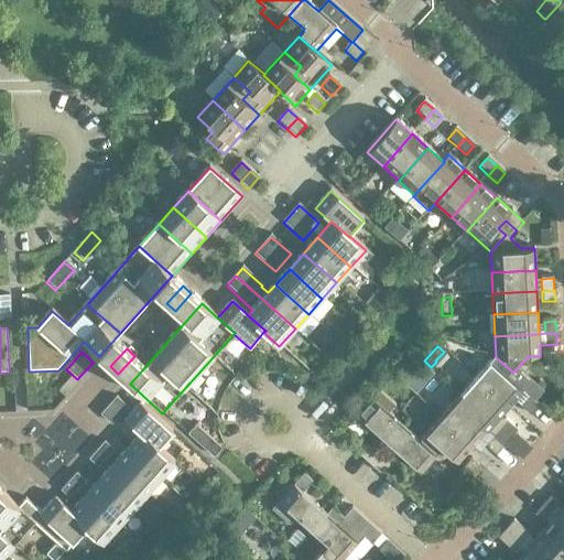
[(496,357),(475,380),(508,410),(523,394),(507,379),(513,373),(496,357)]
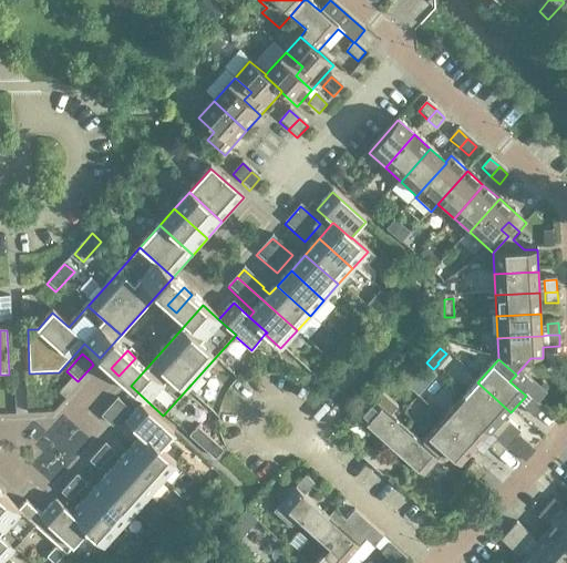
[(511,412),(477,382),(463,398),(480,413),(473,421),(490,436),(511,412)]
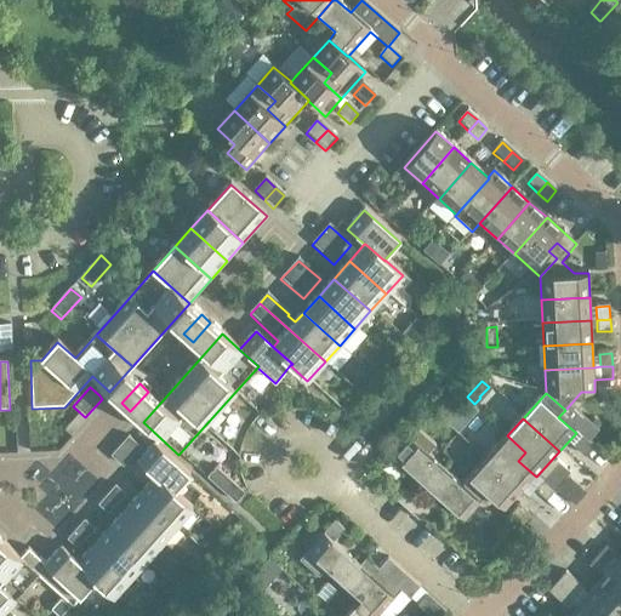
[(393,458),(428,490),(445,472),(428,456),(436,448),(417,431),(393,458)]
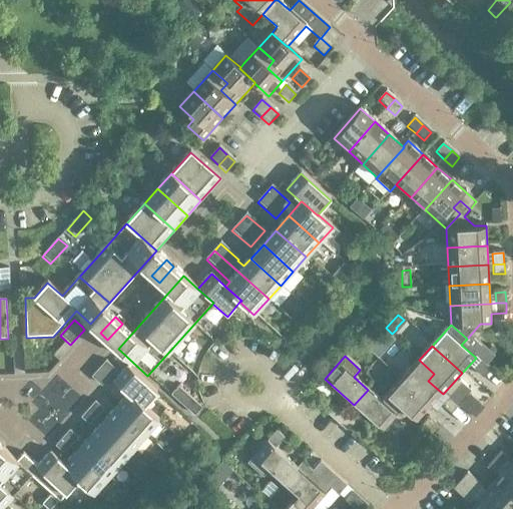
[(419,360),(402,380),(400,382),(430,408),(443,394),(428,381),(434,374),(419,360)]
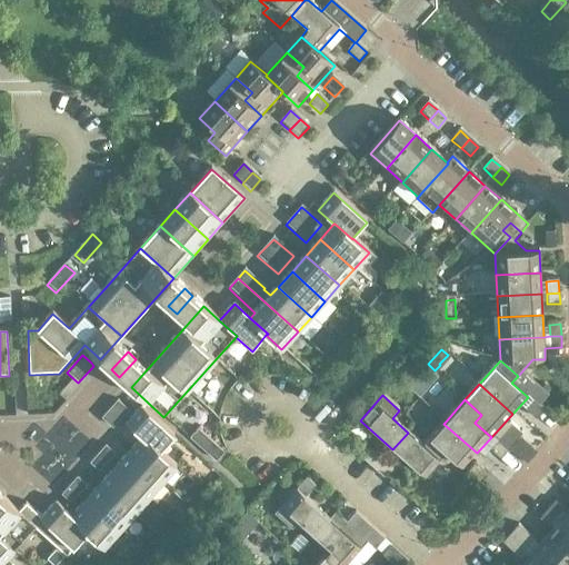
[(128,412),(121,406),(117,402),(101,419),(113,429),(128,412)]
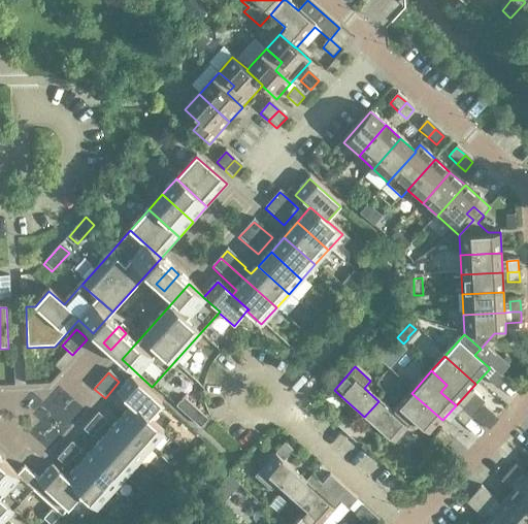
[(497,390),(504,382),(494,372),(487,381),(497,390)]
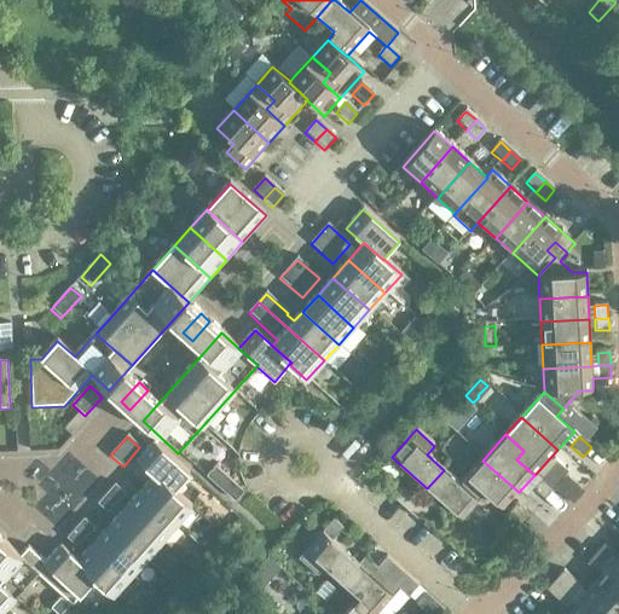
[(154,444),(137,462),(154,478),(155,476),(173,493),(174,492),(190,475),(154,444)]
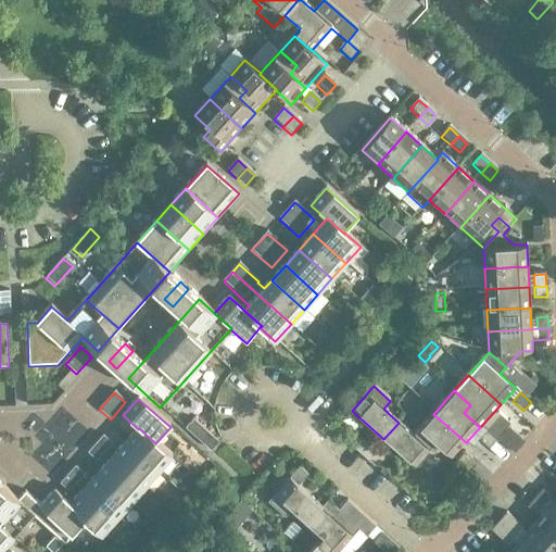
[(466,442),(433,414),(419,429),(437,444),(436,446),(451,459),(466,442)]
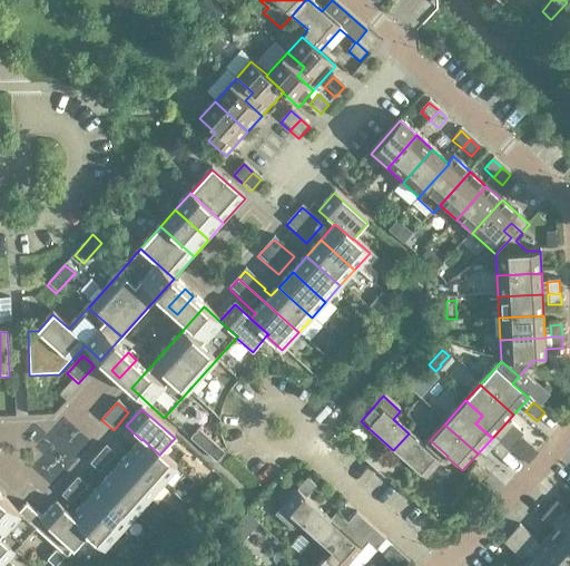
[(510,451),(523,436),(511,426),(499,441),(510,451)]
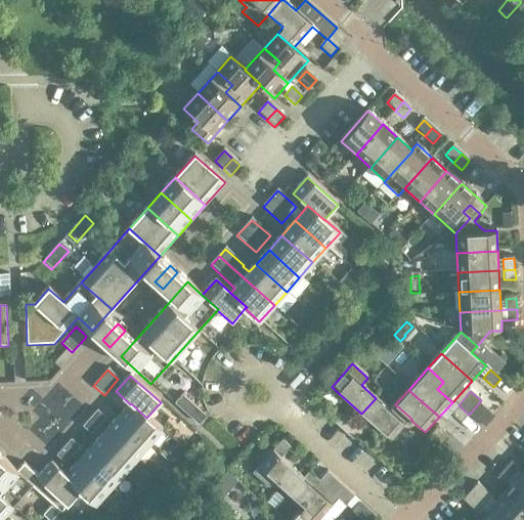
[(199,427),(202,424),(206,418),(182,396),(174,404),(199,427)]
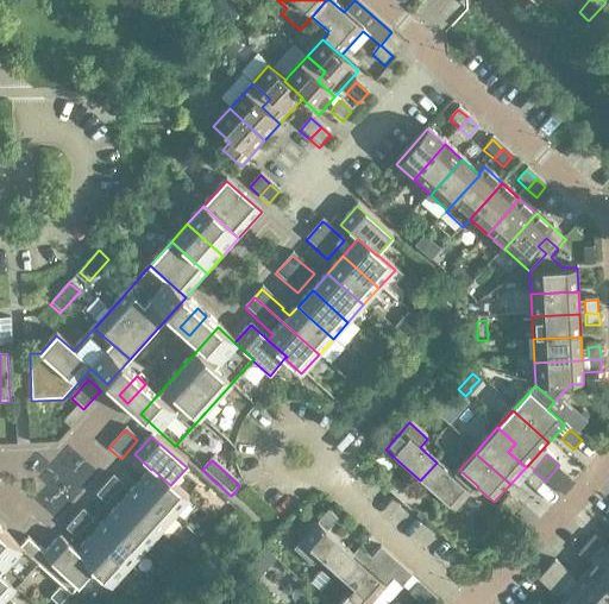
[(453,477),(437,463),(420,480),(454,511),(477,488),(478,486),(459,470),(453,477)]
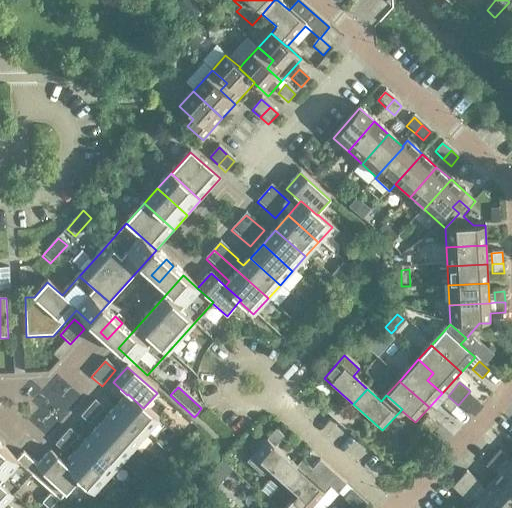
[(127,395),(116,408),(146,434),(144,407),(143,408),(128,394),(127,395)]
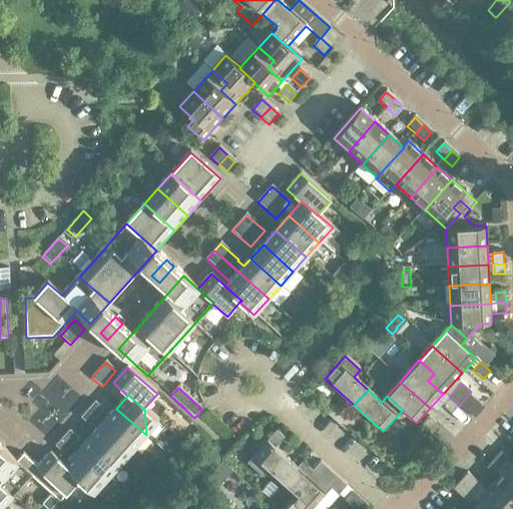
[(459,406),(449,397),(440,406),(450,415),(459,406)]
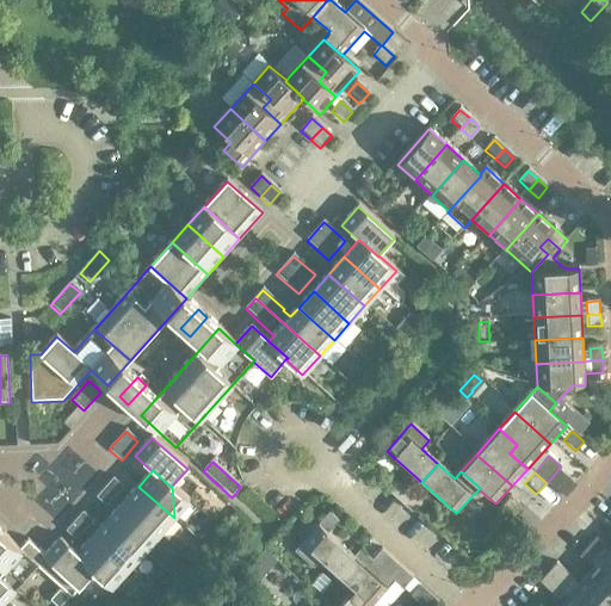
[(113,480),(97,499),(106,507),(123,488),(113,480)]
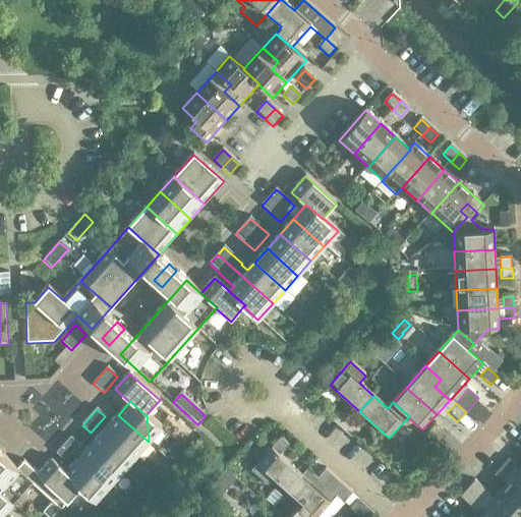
[(331,421),(352,440),(359,431),(339,412),(331,421)]
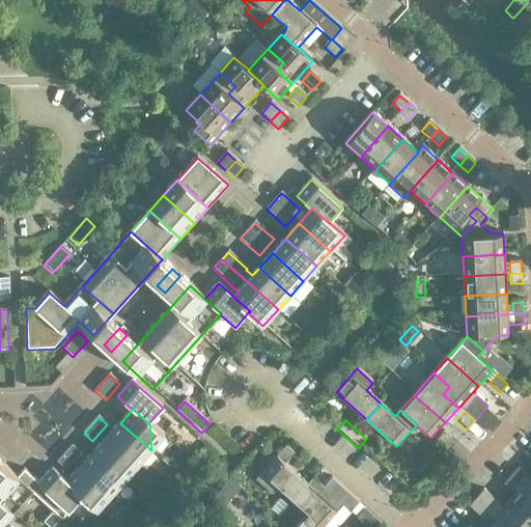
[(120,423),(106,439),(137,467),(151,450),(120,423)]
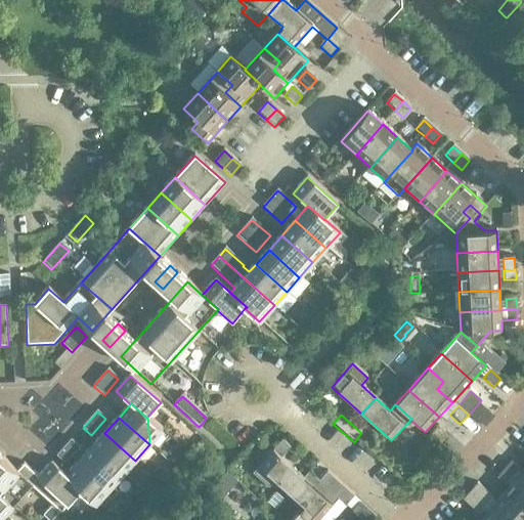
[(430,436),(441,445),(448,437),(438,427),(430,436)]
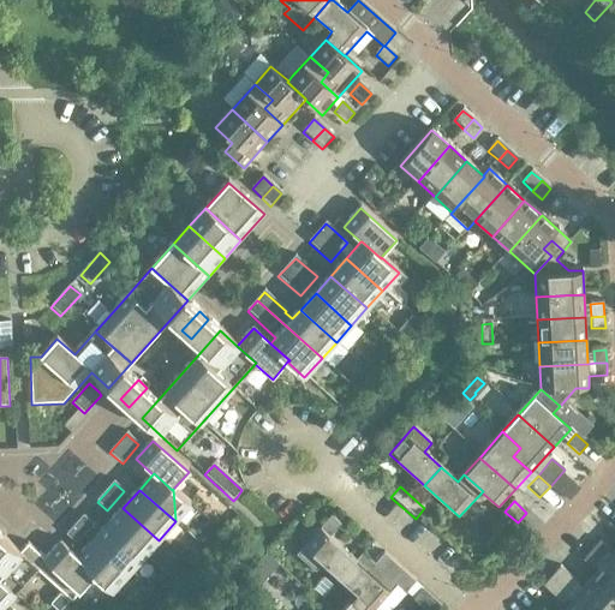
[(123,508),(108,525),(143,557),(159,540),(123,508)]
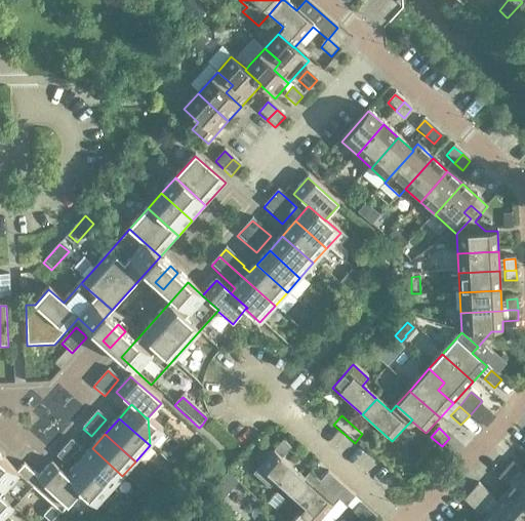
[(71,441),(56,457),(65,465),(79,449),(74,444),(71,441)]
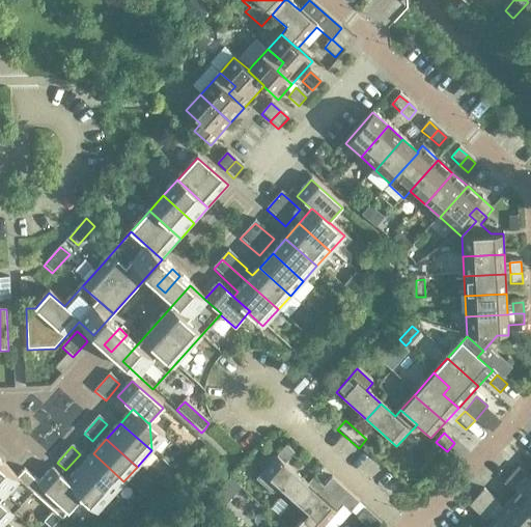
[(279,488),(294,501),(307,486),(285,466),(295,455),(286,447),(256,480),(273,495),(279,488)]
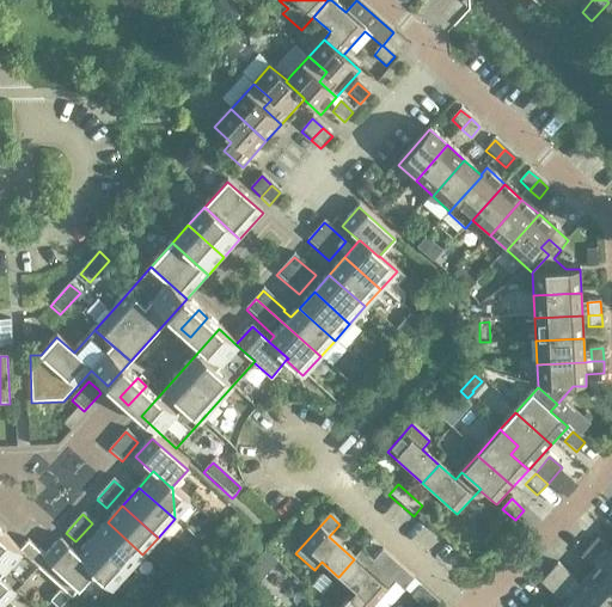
[(108,522),(92,539),(128,571),(142,555),(108,522)]
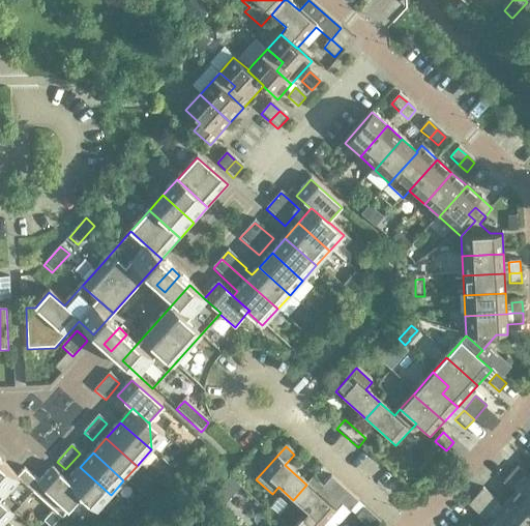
[(3,525),(32,493),(32,492),(17,478),(0,462),(0,525),(3,525)]
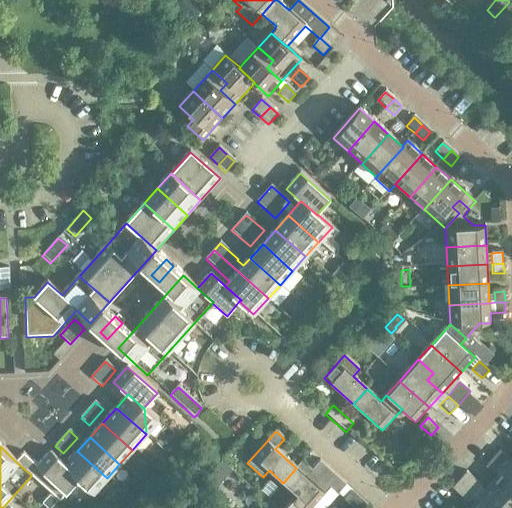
[(64,465),(64,466),(79,480),(93,493),(107,478),(77,451),(64,465)]
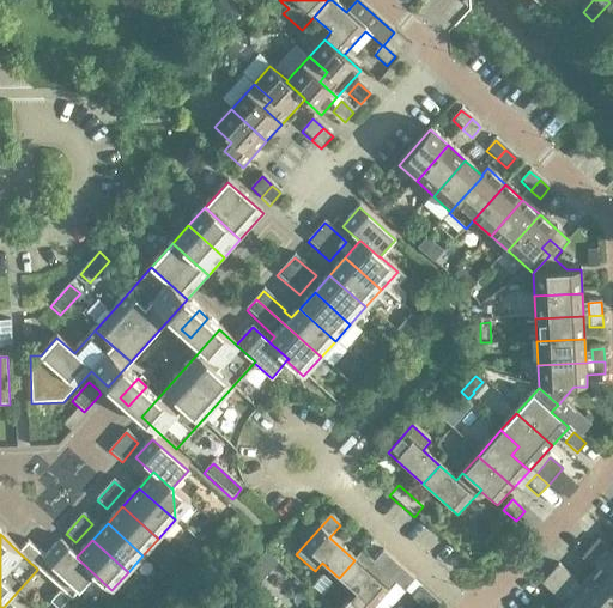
[(28,543),(19,553),(37,569),(37,570),(72,600),(95,575),(77,558),(77,557),(60,541),(44,559),(28,543)]
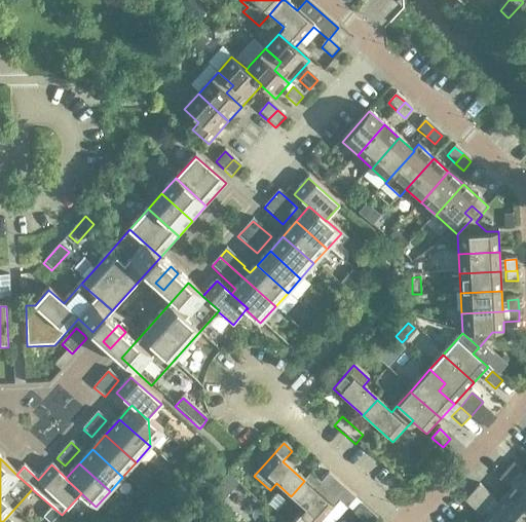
[(310,474),(304,481),(291,496),(305,509),(299,515),(306,521),(322,521),(339,502),(346,509),(355,499),(328,475),(321,483),(310,474)]
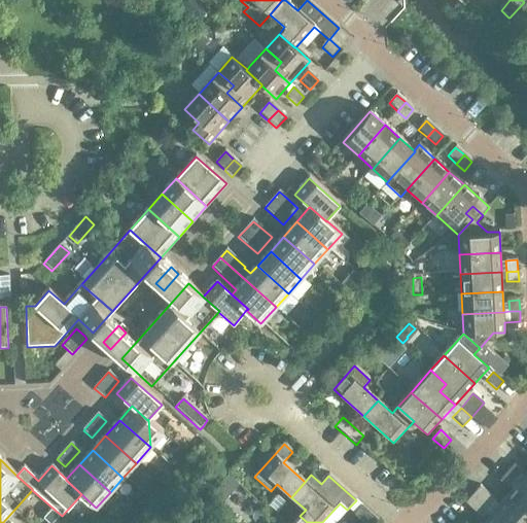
[(526,491),(519,485),(505,499),(526,518),(526,491)]
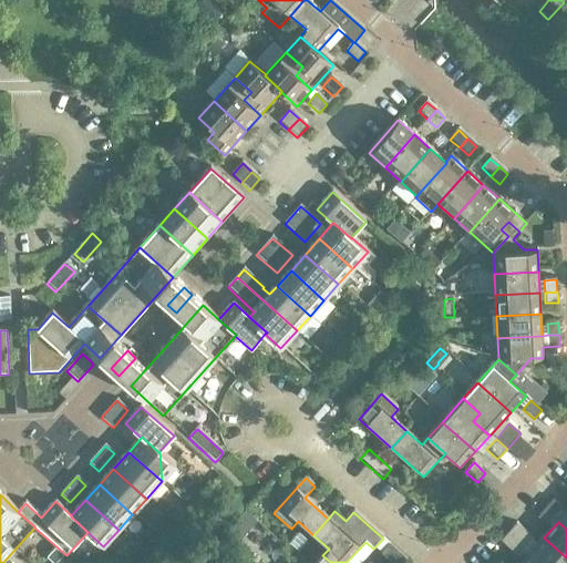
[(501,542),(514,554),(518,558),(534,540),(516,524),(501,542)]
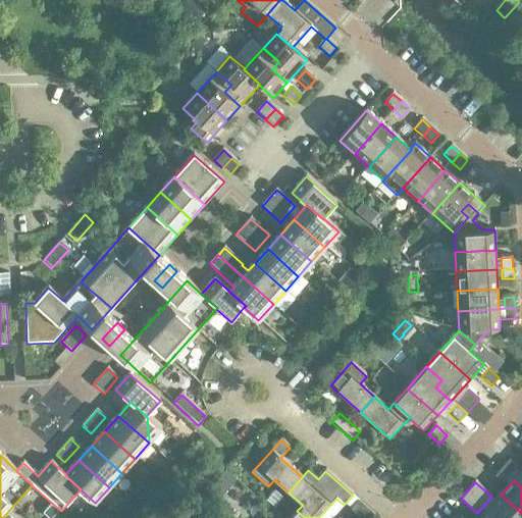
[(521,517),(521,513),(501,495),(487,510),(497,517),(521,517)]
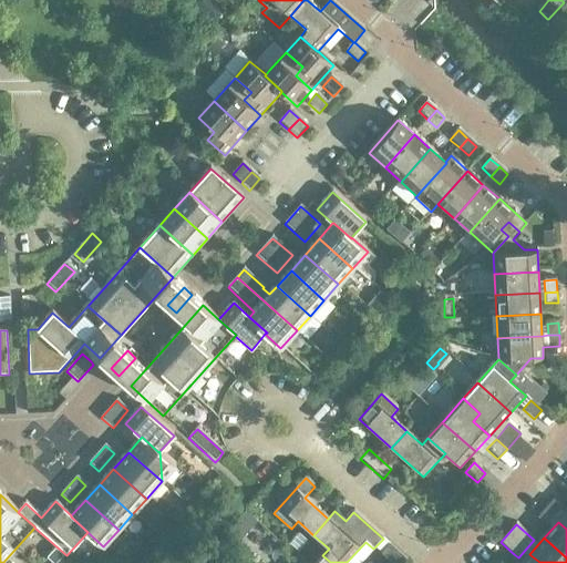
[(60,562),(64,556),(53,546),(45,553),(55,562),(60,562)]
